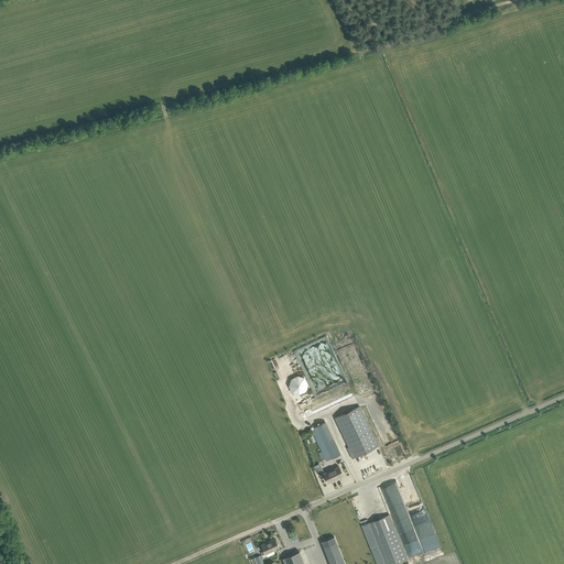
[(297,375),(291,379),(289,386),(292,392),(300,394),(306,391),(308,384),(305,378),(297,375)]
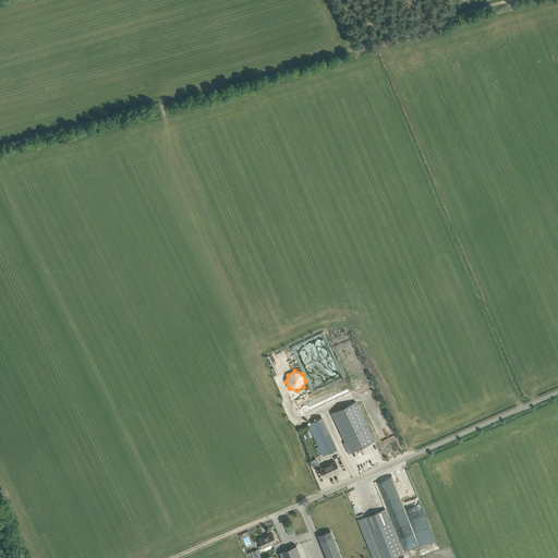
[(298,410),(301,416),(351,392),(348,386),(298,410)]
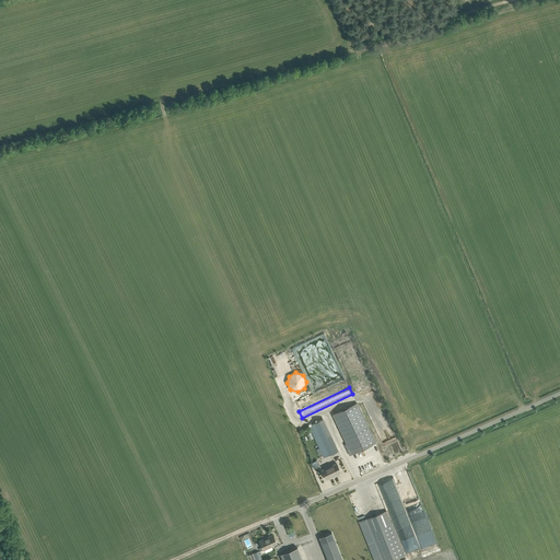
[(375,443),(373,438),(356,404),(333,415),(350,448),(352,454),(375,443)]
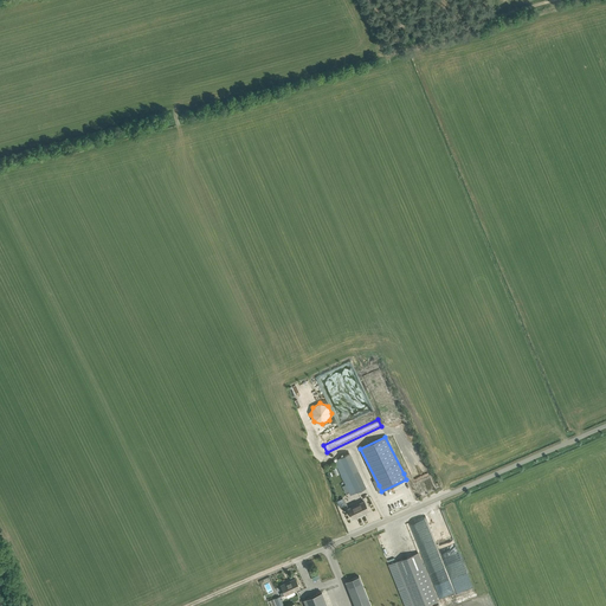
[(366,488),(349,453),(334,461),(350,495),(366,488)]
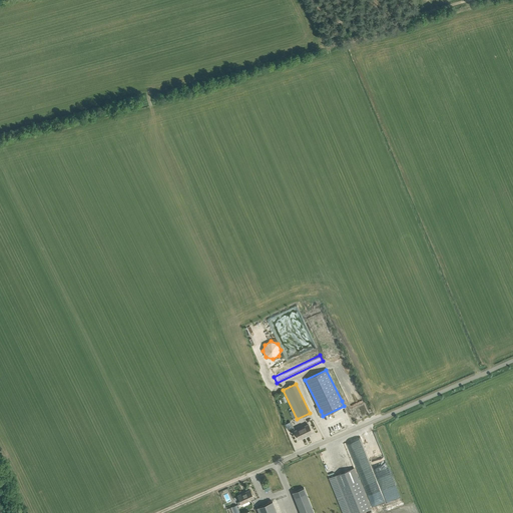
[(286,424),(288,429),(294,426),(292,421),(286,424)]
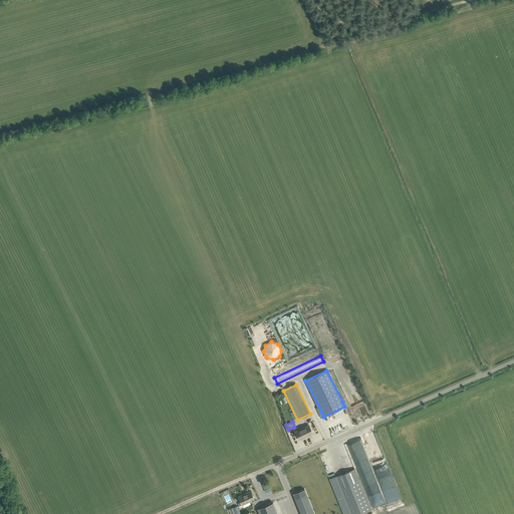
[(312,433),(310,429),(309,425),(295,432),(297,435),(296,436),(297,437),(297,436),(299,439),(312,433)]
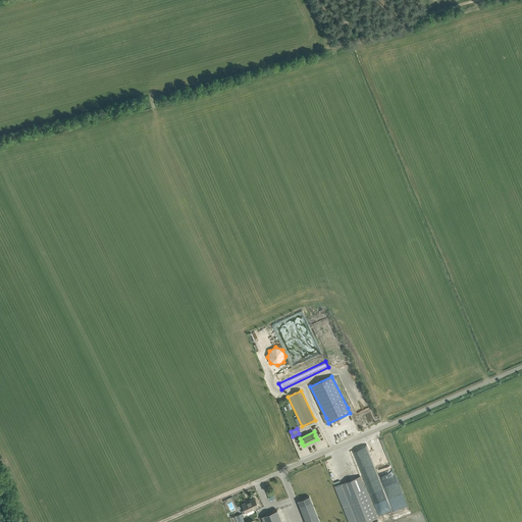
[(366,521),(377,518),(360,476),(358,471),(349,475),(351,479),(342,483),(334,486),(349,521),(366,521)]
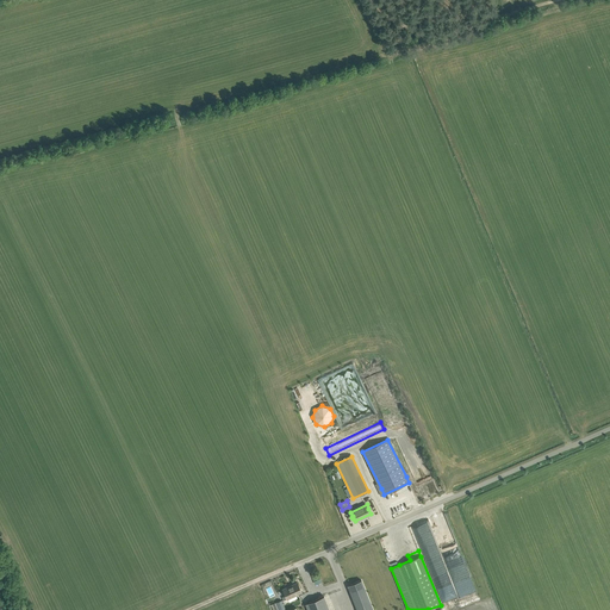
[(312,574),(316,584),(322,582),(318,572),(312,574)]
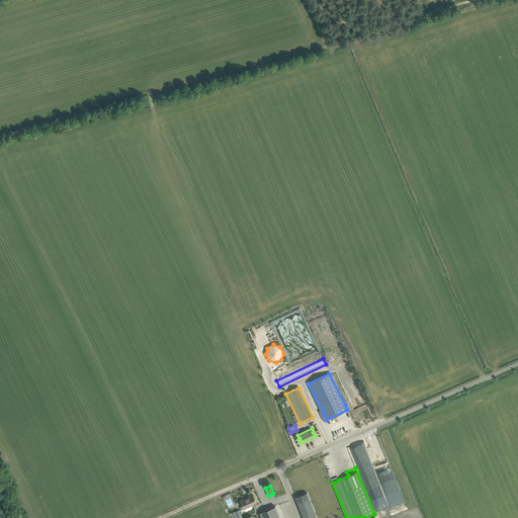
[(317,517),(309,497),(307,493),(295,497),(304,517),(317,517)]
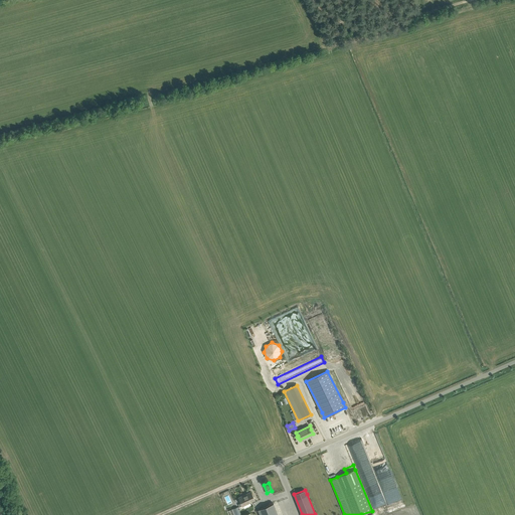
[(385,497),(388,505),(402,499),(398,491),(385,497)]
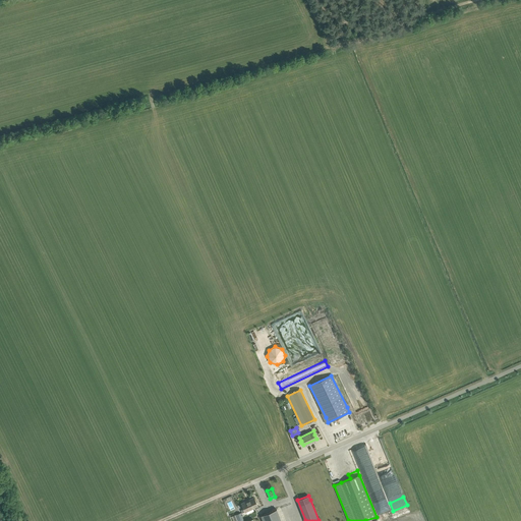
[(258,507),(256,502),(254,498),(242,504),(243,507),(242,507),(245,512),(258,507)]
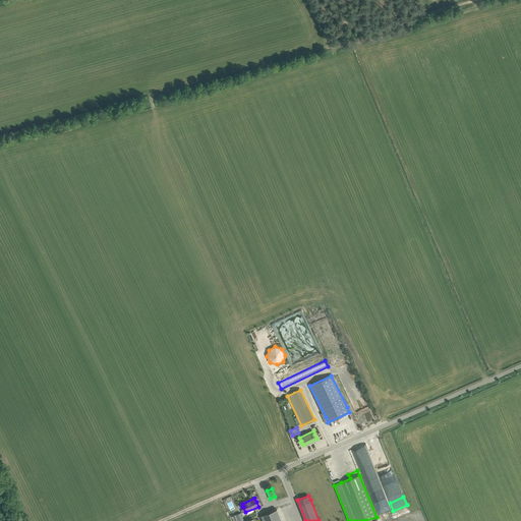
[(281,520),(277,510),(262,516),(263,520),(281,520)]
